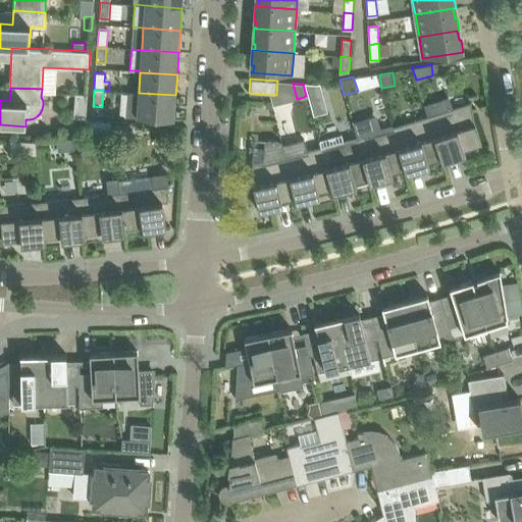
[(127,91),(125,115),(137,116),(173,119),(175,95),(139,93),(139,92),(127,91)]
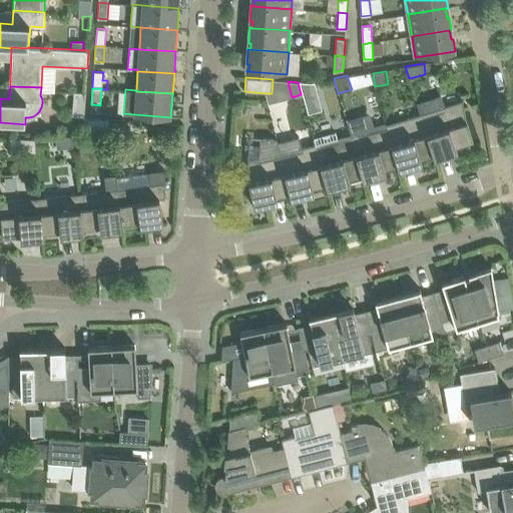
[(74,91),(72,115),(84,116),(86,92),(74,91)]
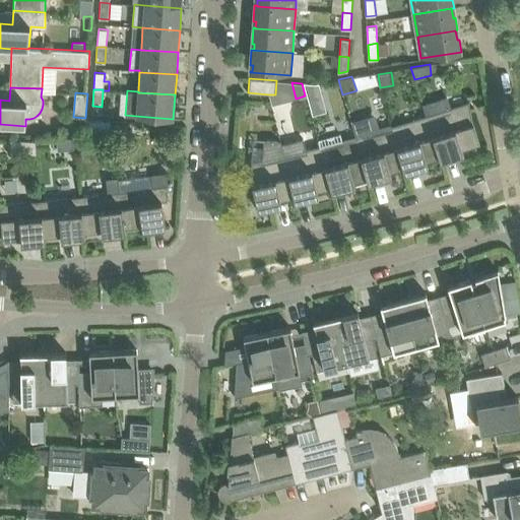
[(276,94),(275,94),(269,94),(271,104),(278,103),(276,94)]
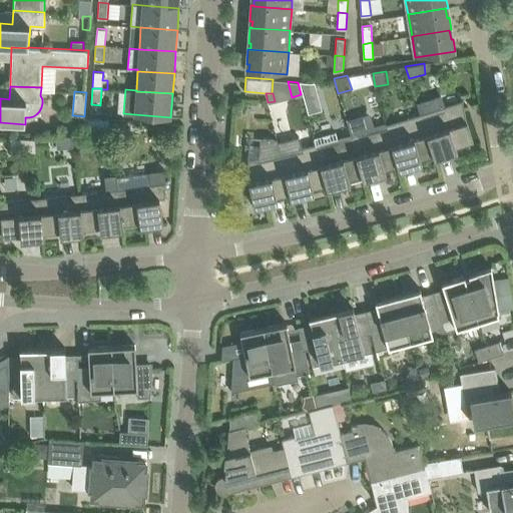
[(423,117),(422,113),(421,113),(434,153),(433,153),(435,158),(458,150),(456,145),(469,142),(469,147),(471,146),(470,141),(473,140),(467,121),(466,121),(463,99),(462,99),(462,104),(423,117)]
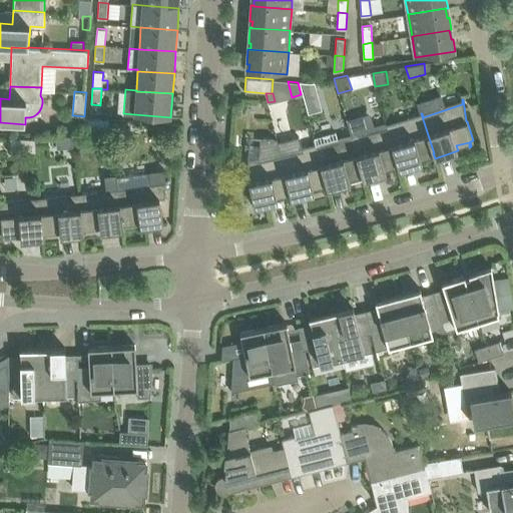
[(351,134),(362,174),(363,179),(386,172),(385,167),(398,164),(398,163),(387,127),(388,127),(387,124),(375,127),(370,112),(347,119),(352,134),(351,134)]
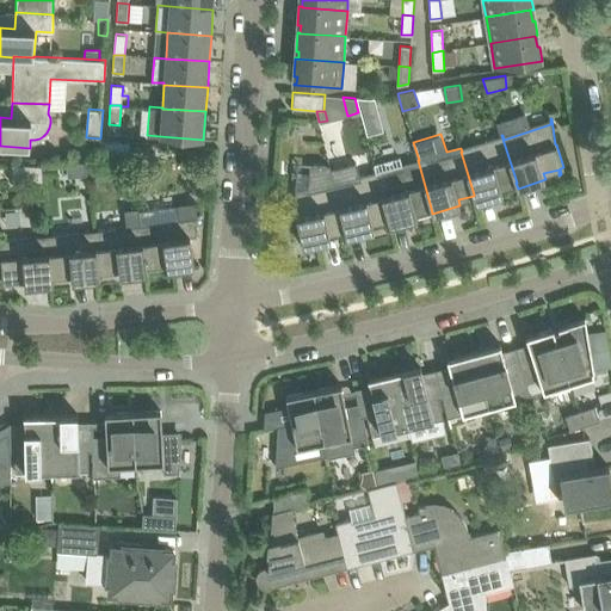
[(503,193),(501,187),(516,183),(517,183),(501,135),(500,135),(501,140),(462,152),(461,152),(474,195),(474,196),(475,202),(503,193)]
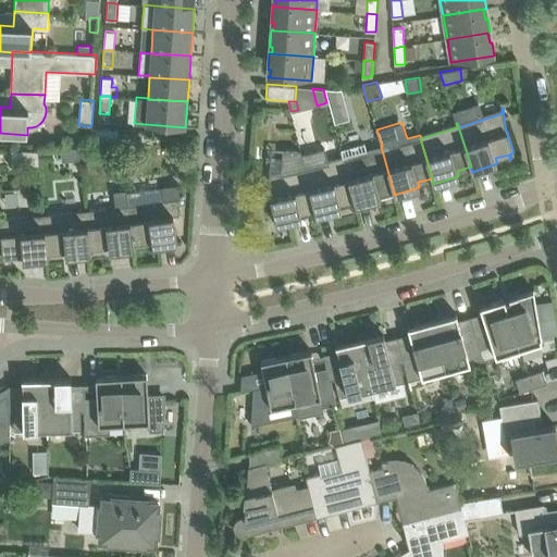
[(393,189),(381,146),(366,150),(364,144),(341,150),(355,199),(354,199),(355,205),(381,198),(379,193),(393,189)]
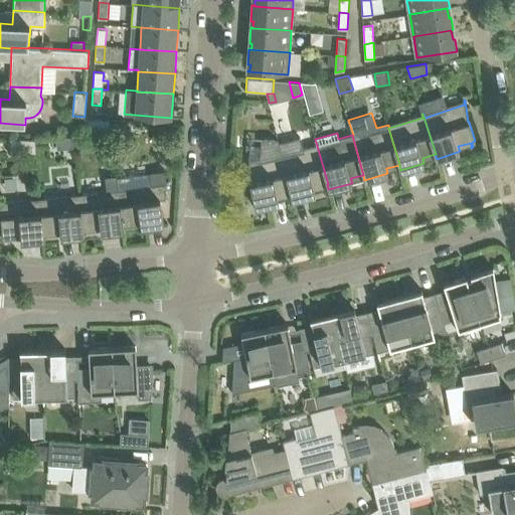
[(9,138),(9,153),(36,154),(36,139),(9,138)]
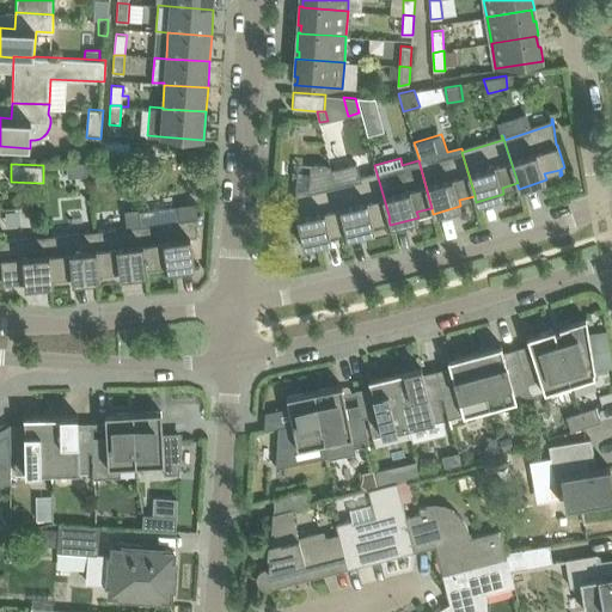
[(330,233),(346,230),(347,230),(332,170),(331,165),(311,164),(308,188),(298,190),(298,189),(295,189),(294,220),(295,220),(295,218),(297,218),(304,246),(331,239),(330,233)]
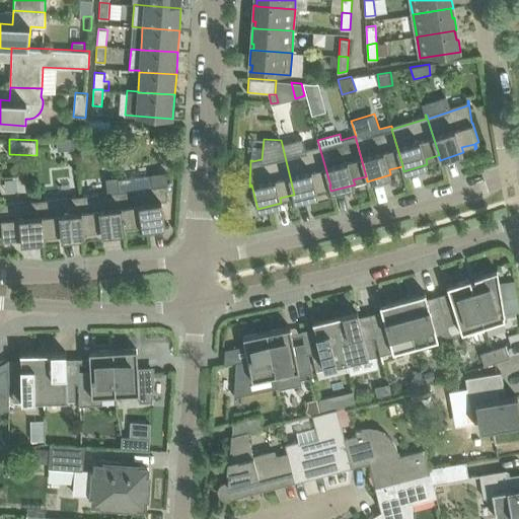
[(306,149),(303,139),(282,144),(294,195),(293,195),(294,200),(318,195),(316,190),(329,186),(330,186),(317,140),(318,146),(306,149)]
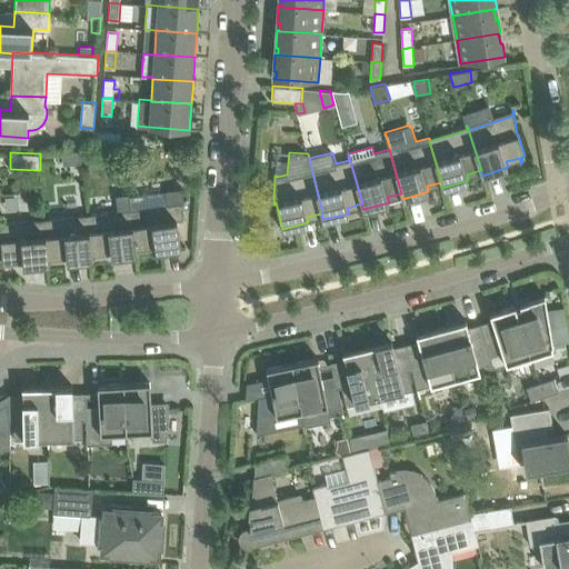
[(183,219),(185,201),(131,209),(136,248),(137,248),(155,245),(156,250),(181,247),(177,220),(183,219)]
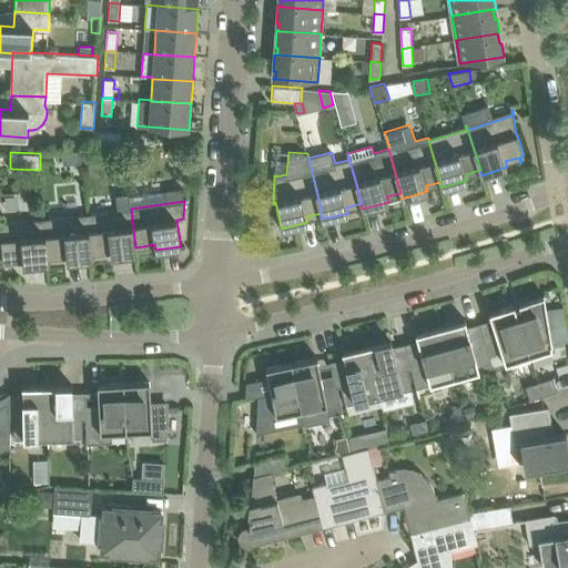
[(137,247),(135,247),(131,209),(88,214),(91,253),(92,253),(111,251),(111,256),(137,253),(137,247)]
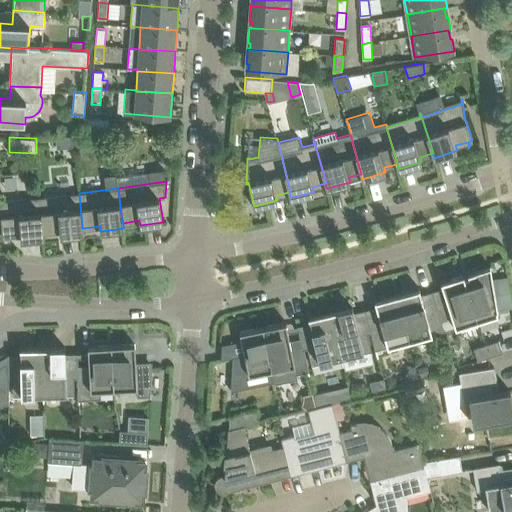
[(43,232),(60,230),(61,235),(84,233),(83,228),(82,228),(79,193),(40,197),(43,232)]
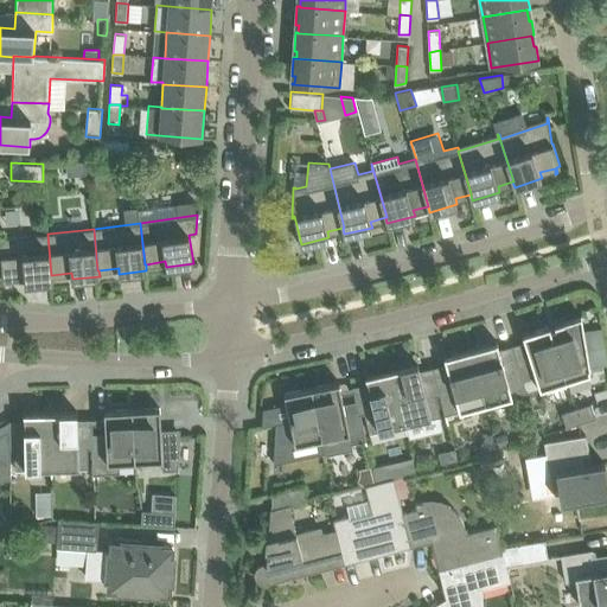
[(25,283),(52,281),(51,275),(48,234),(0,237),(0,256),(1,256),(2,280),(24,278),(25,283)]
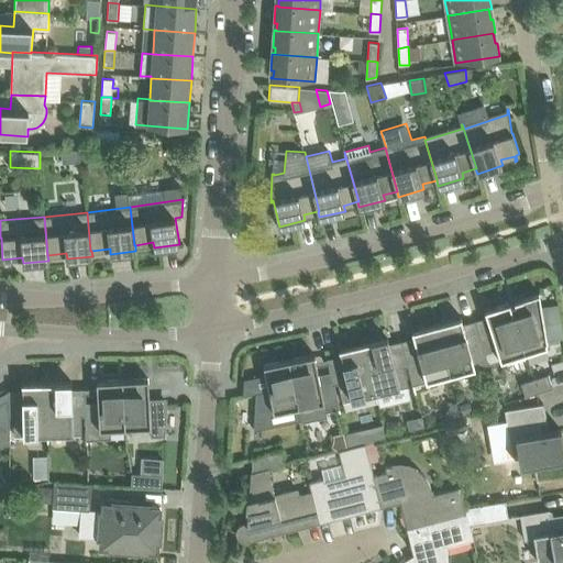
[(515,300),(516,304),(511,305),(510,305),(526,352),(548,345),(539,293),(515,300)]
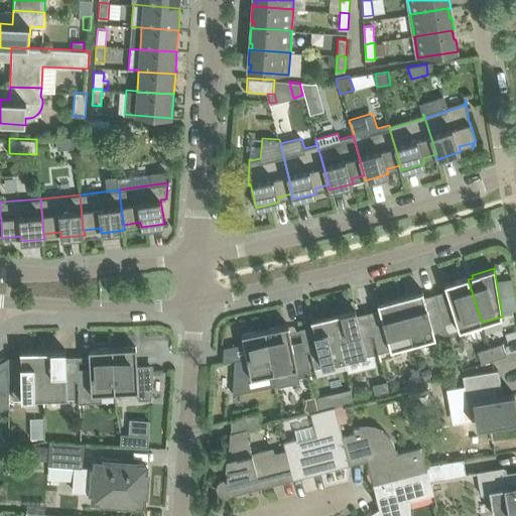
[(435,293),(447,334),(482,323),(468,279),(469,279),(468,276),(444,283),(446,289),(435,293)]
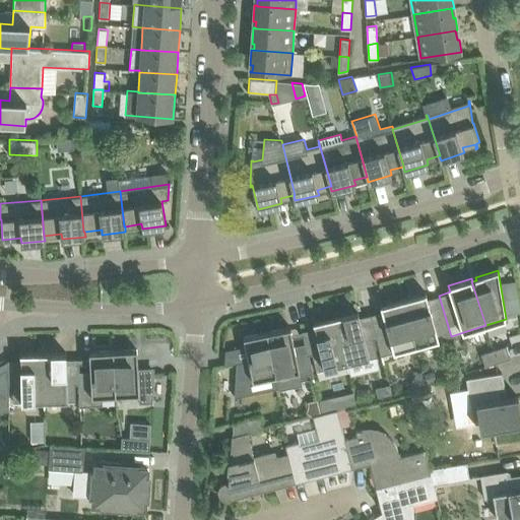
[(426,293),(403,299),(416,345),(451,336),(439,296),(428,299),(426,293)]
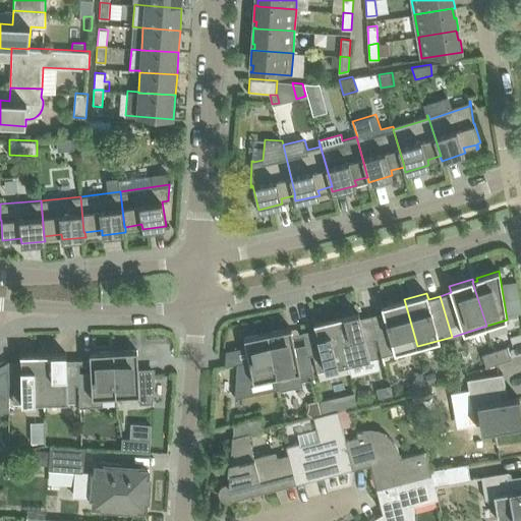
[(386,363),(384,355),(417,346),(404,299),(382,305),(383,311),(371,314),(378,339),(384,364),(386,363)]
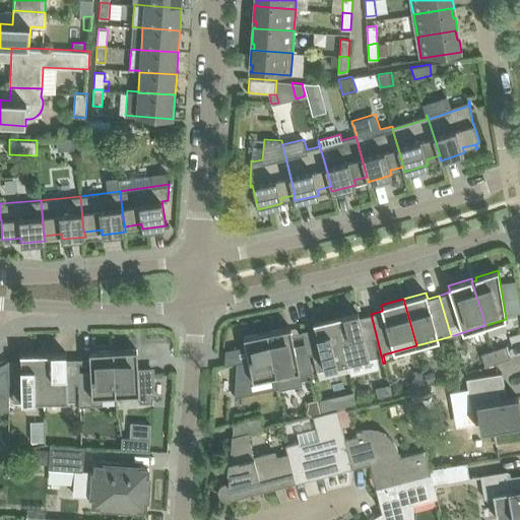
[(360,317),(358,311),(335,316),(347,364),(377,356),(373,339),(377,338),(371,314),(360,317)]
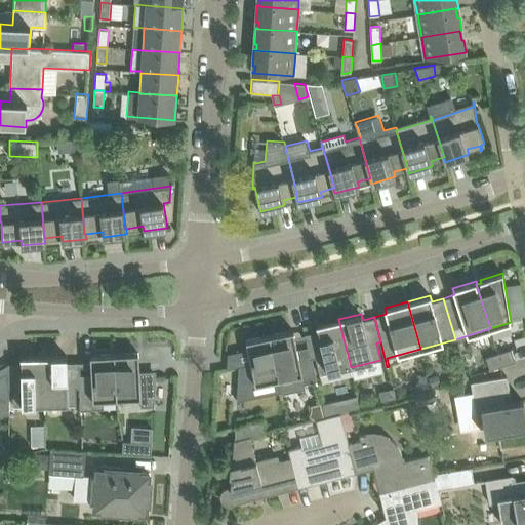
[(318,331),(306,334),(309,352),(310,351),(311,358),(312,358),(316,357),(320,374),(351,367),(338,319),(316,325),(318,331)]
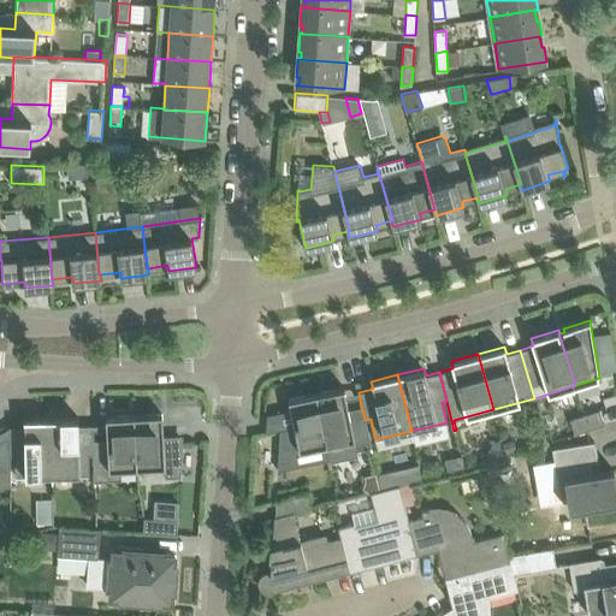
[(344,388),(317,392),(330,460),(345,456),(345,452),(371,446),(371,450),(373,450),(366,420),(365,420),(363,412),(362,413),(350,415),(344,388)]
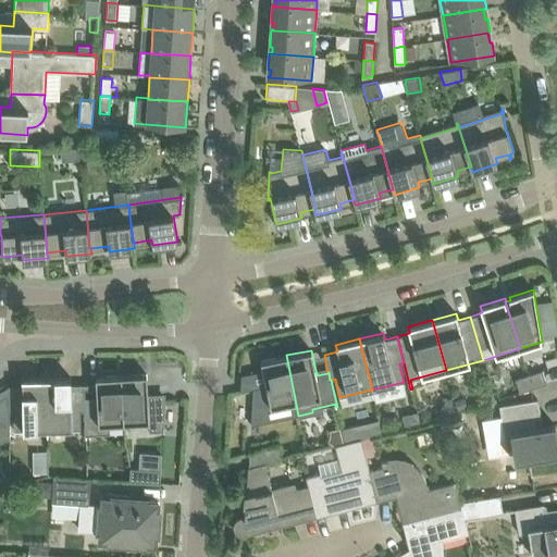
[(298,416),(286,355),(261,360),(267,385),(254,388),(251,421),(251,424),(265,422),(298,416)]
